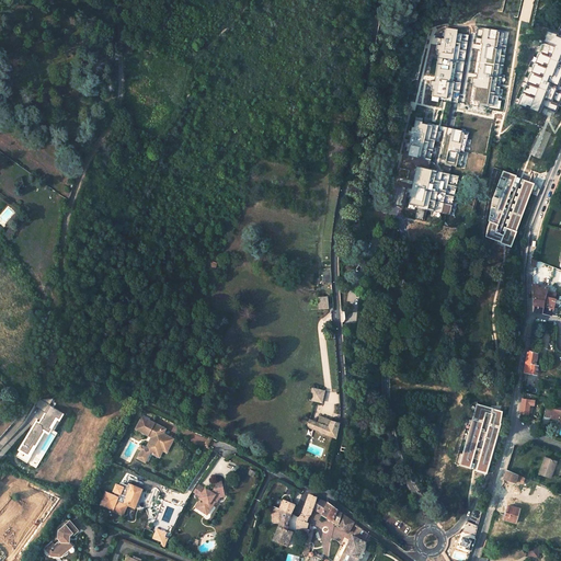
[(517,104),(539,113),(542,106),(556,111),(560,96),(560,31),(558,36),(547,31),(517,104)]
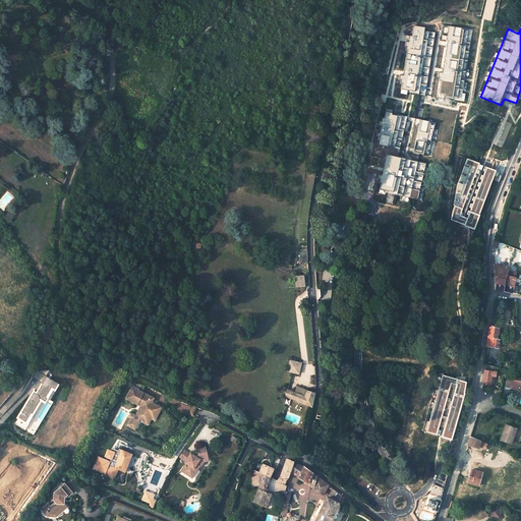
[(504,291),(512,293),(514,284),(520,285),(520,279),(520,278),(507,275),(509,268),(504,267),(495,268),(495,289),(500,290),(504,291)]
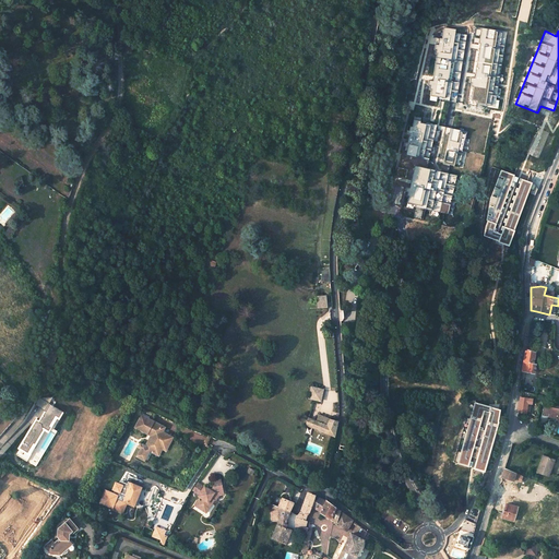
[(317,295),(318,307),(326,306),(325,294),(317,295)]
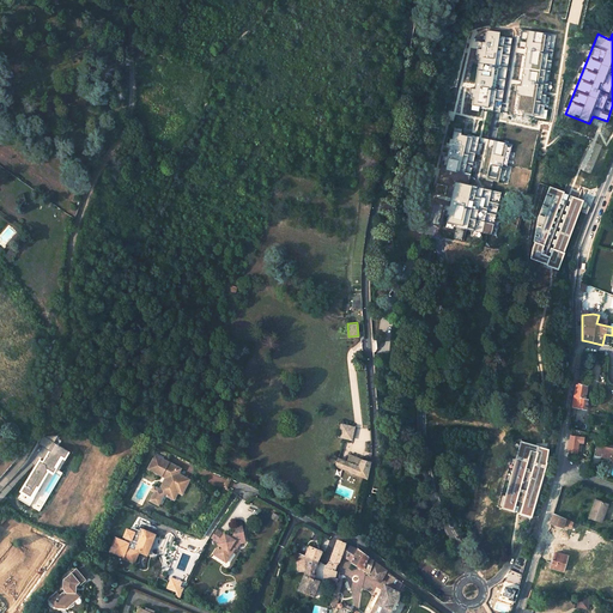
[(576,384),(572,406),(586,408),(588,399),(590,400),(593,388),(588,387),(587,392),(584,390),(586,386),(578,383),(576,384)]
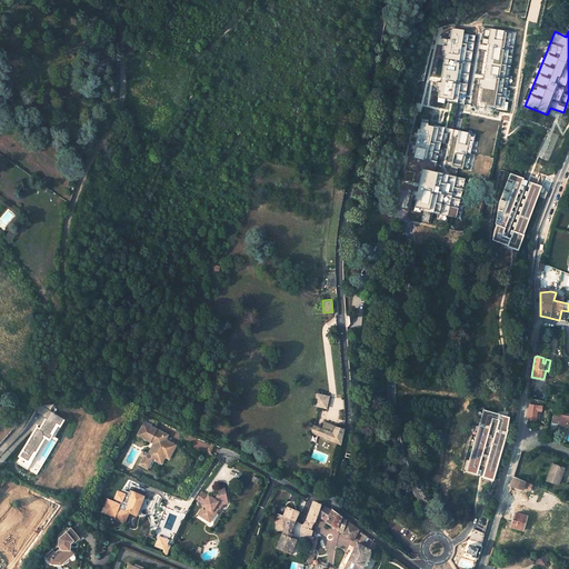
[(316,392),(312,406),(326,409),(329,396),(316,392)]
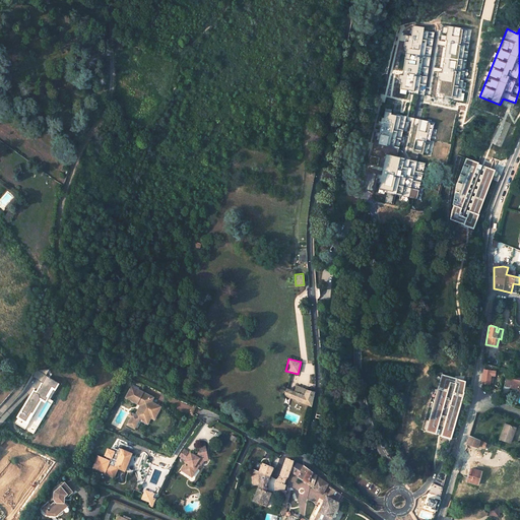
[(47,397),(45,396),(51,385),(54,387),(58,382),(47,376),(37,392),(34,391),(18,416),(25,420),(30,411),(31,411),(39,399),(39,398),(40,396),(45,399),(47,397)]
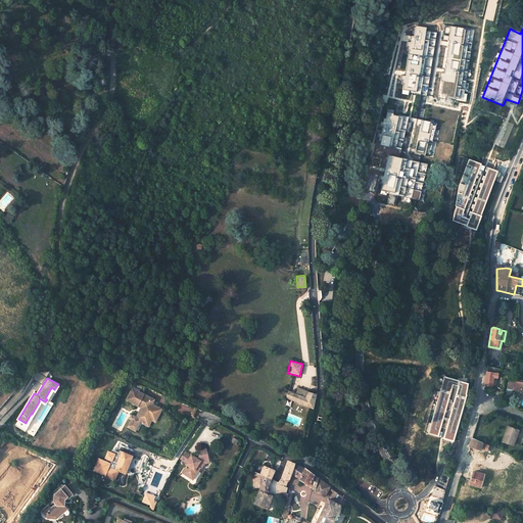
[(522,380),(509,378),(508,384),(515,385),(515,387),(522,389),(522,380)]
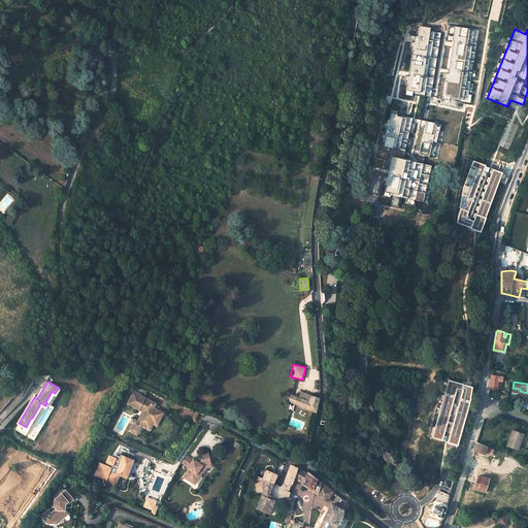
[(26,427),(19,423),(15,428),(26,434),(42,407),(46,409),(47,407),(55,396),(56,397),(61,389),(59,388),(55,393),(52,391),(45,402),(47,403),(45,405),(40,402),(39,404),(39,405),(32,418),(31,418),(26,427)]
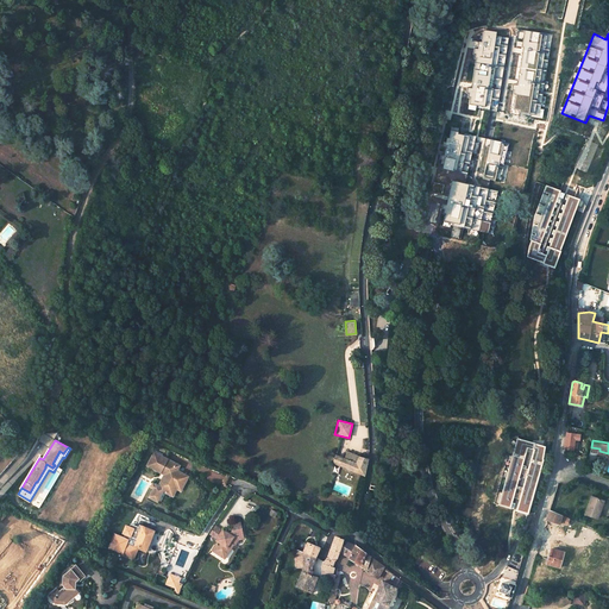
[(332,463),(364,475),(368,457),(347,450),(345,457),(336,453),(332,463)]
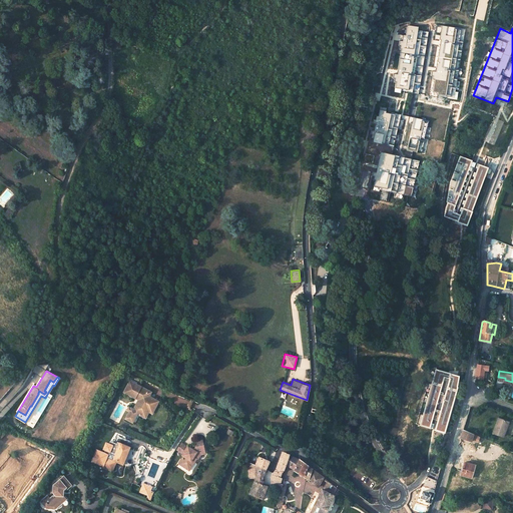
[(147,392),(130,382),(124,392),(140,400),(137,405),(138,405),(136,411),(135,410),(133,408),(132,409),(131,409),(125,419),(132,422),(137,413),(141,415),(144,415),(149,405),(151,404),(153,401),(152,399),(146,395),(147,392)]
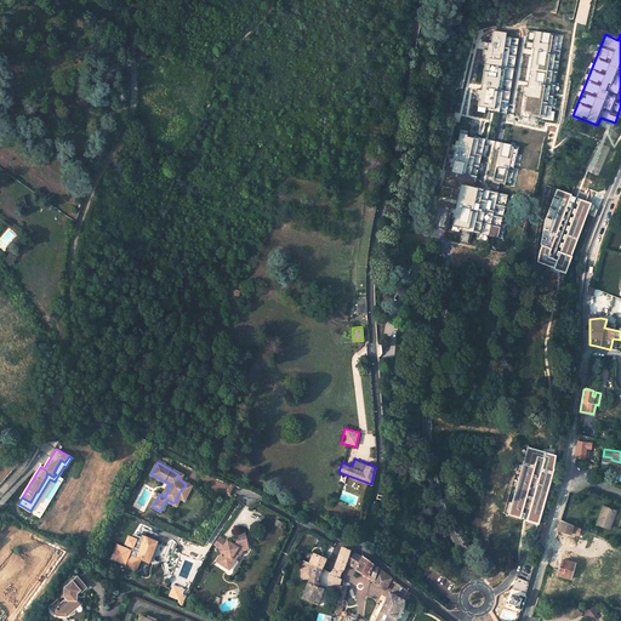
[(596,524),(609,529),(613,518),(610,518),(613,510),(602,506),(596,524)]
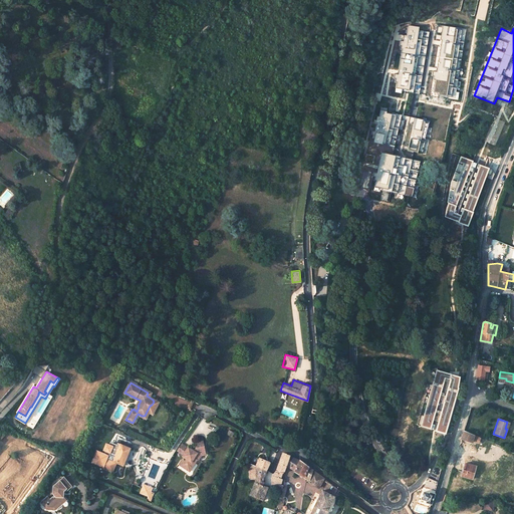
[(464,431),(461,439),(472,442),(473,440),(478,442),(479,437),(464,431)]
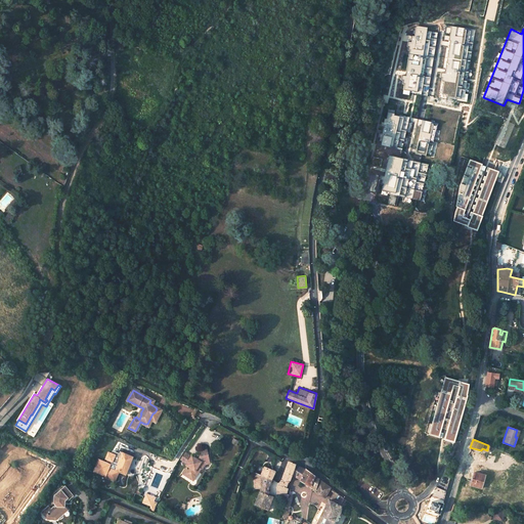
[(98,459),(93,472),(105,476),(104,478),(115,482),(119,472),(126,475),(133,456),(120,451),(119,453),(112,450),(111,453),(107,452),(105,460),(112,462),(111,464),(98,459)]
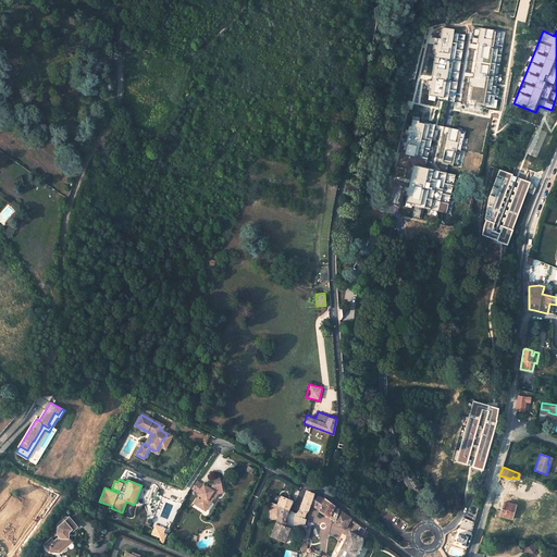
[(199,496),(194,505),(206,511),(213,499),(214,499),(218,493),(222,492),(220,480),(211,481),(211,484),(206,485),(205,485),(197,481),(192,489),(199,494),(198,495),(199,496)]
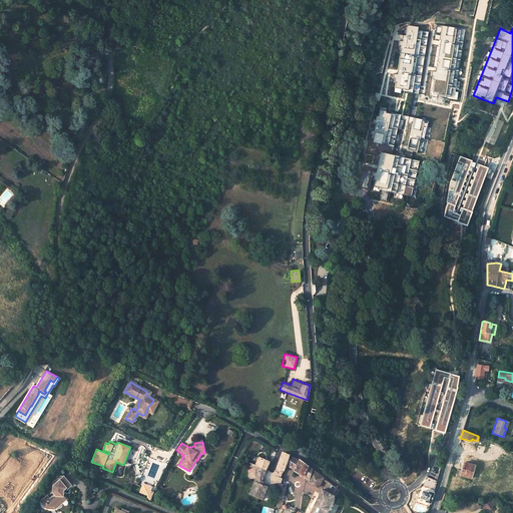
[(318,488),(324,478),(299,459),(288,454),(282,452),(277,468),(273,472),(272,474),(270,480),(273,481),(282,484),(283,479),(278,477),(281,470),(283,471),(285,466),(295,469),(295,470),(309,480),(308,482),(317,488),(318,488)]
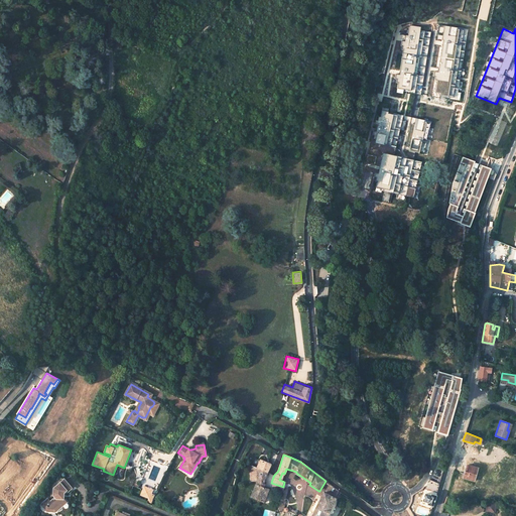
[(250,496),(263,502),(265,496),(263,495),(266,488),(263,486),(264,483),(263,482),(264,478),(267,472),(270,474),(274,466),(260,460),(256,468),(256,484),(250,496)]
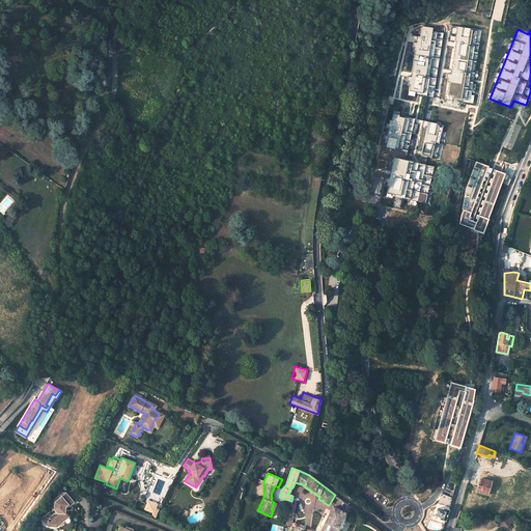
[(477,492),(488,495),(492,481),(480,478),(477,492)]
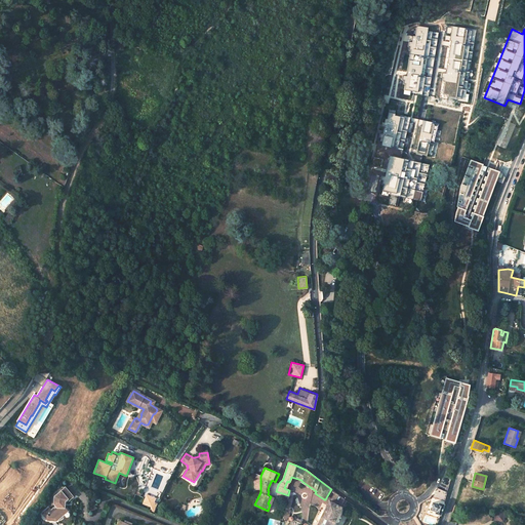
[(65,500),(66,501),(72,495),(65,486),(63,488),(70,495),(65,500)]
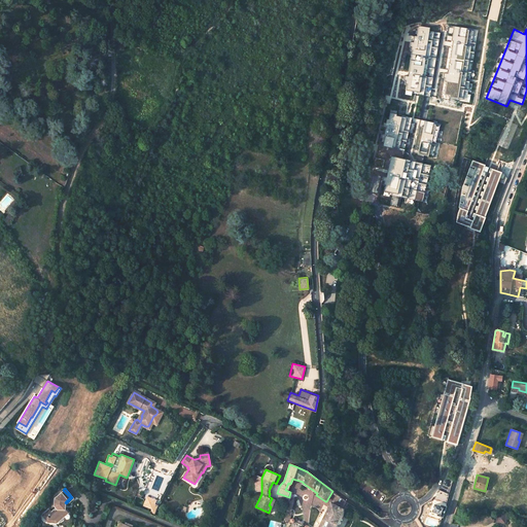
[(49,510),(45,514),(48,518),(55,518),(60,513),(63,516),(67,513),(64,508),(62,508),(62,507),(63,507),(64,506),(64,505),(64,504),(63,503),(62,503),(62,502),(66,503),(65,502),(70,497),(63,490),(53,498),(53,501),(55,501),(55,502),(54,503),(54,504),(54,505),(54,506),(55,506),(55,507),(50,512),(49,510)]
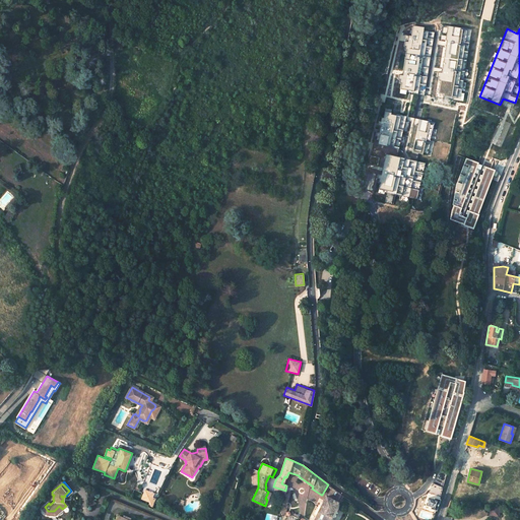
[(284,494),(285,491),(276,488),(274,493),(283,497),(280,510),(283,512),(288,495),(284,494)]
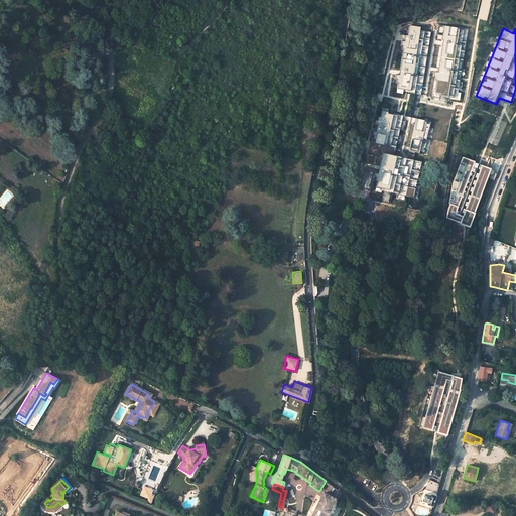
[(327,490),(336,496),(339,491),(331,485),(327,490)]
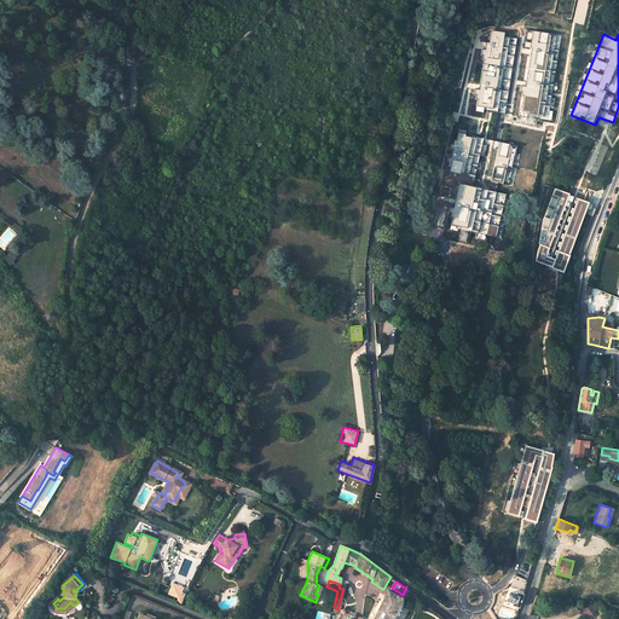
[(173,583),(168,594),(179,597),(183,588),(173,583)]
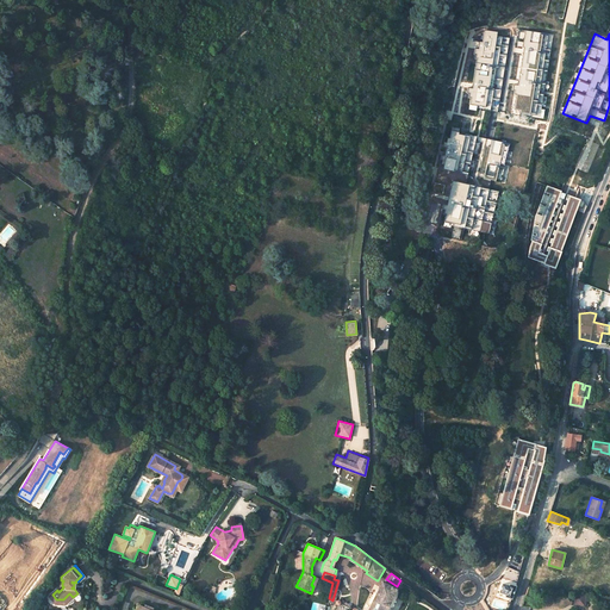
[(386,609),(396,589),(381,582),(368,609),(386,609)]
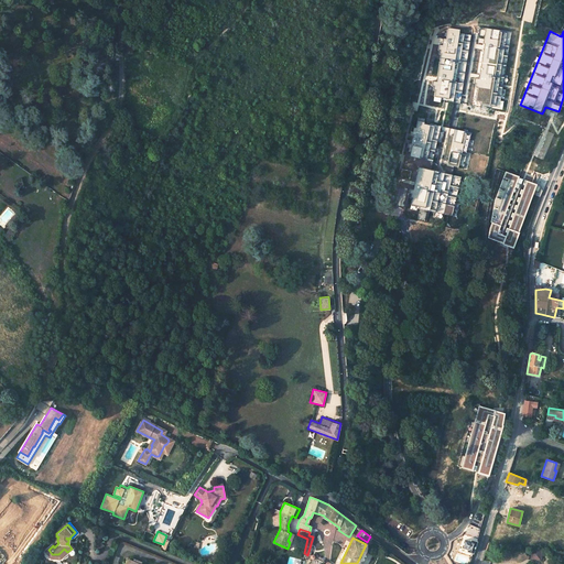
[(467,551),(474,553),(477,541),(472,539),(470,541),(465,539),(463,546),(468,549),(467,551)]
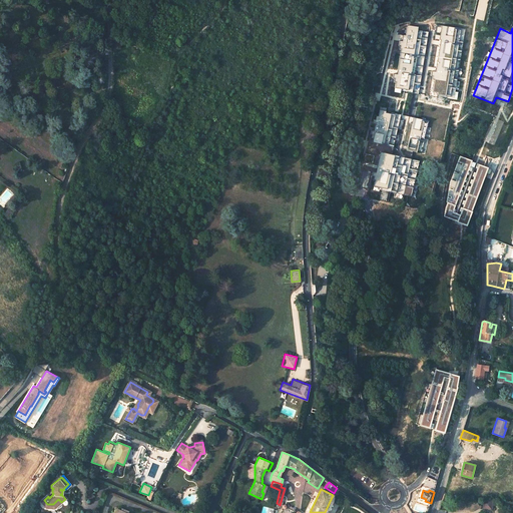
[(56,507),(61,502),(58,499),(53,504),(56,507)]
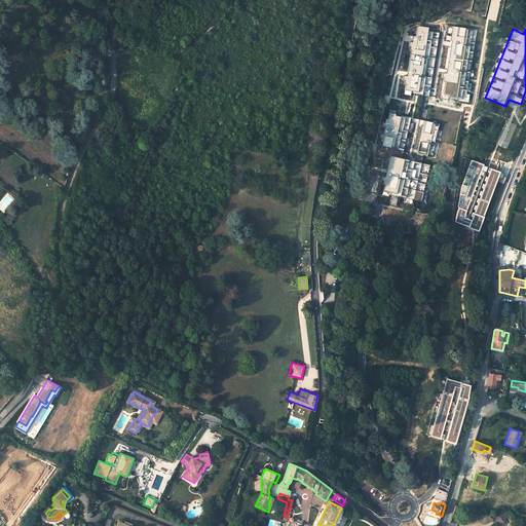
[(494,521),(508,522),(509,513),(495,512),(494,521)]
